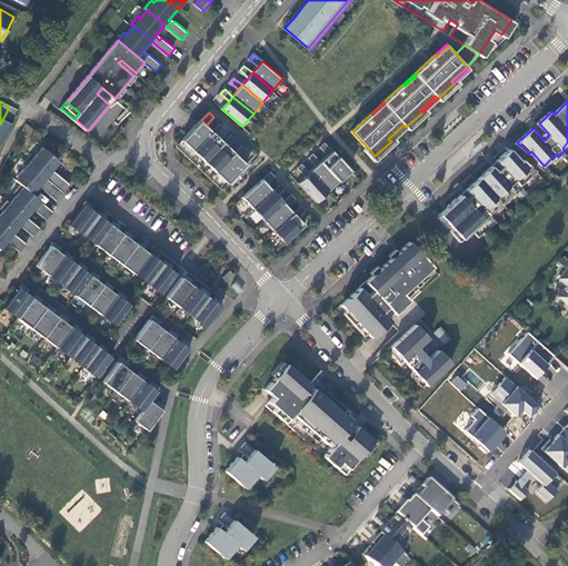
[(201,120),(183,140),(195,151),(213,131),(207,125),(201,120)]
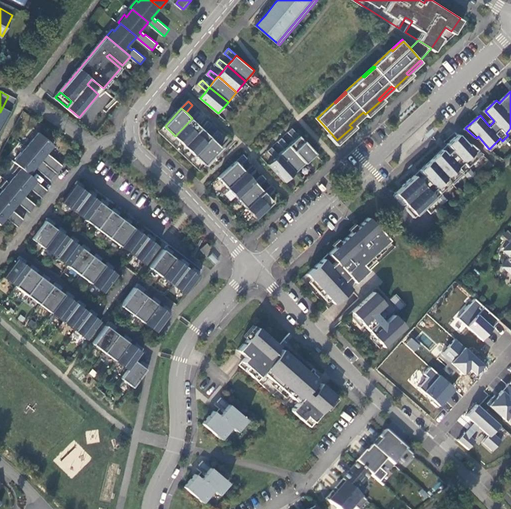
[(201,114),(198,111),(192,118),(194,121),(201,114)]
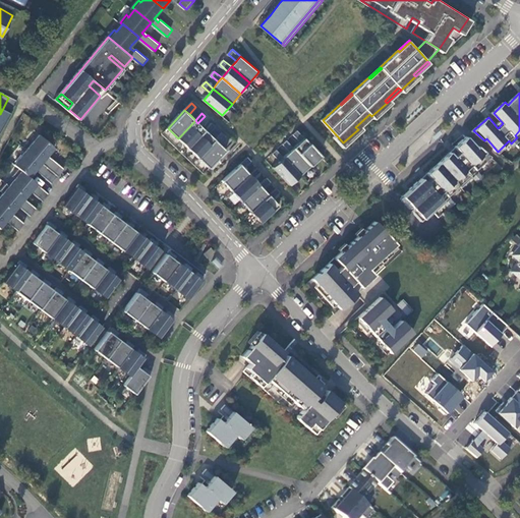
[(371,116),(369,114),(355,127),(358,129),(371,116)]
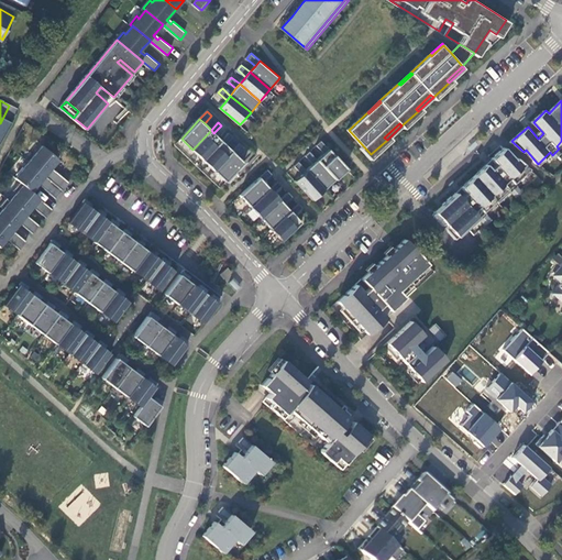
[(211,130),(193,150),(204,160),(222,140),(213,133),(211,130)]
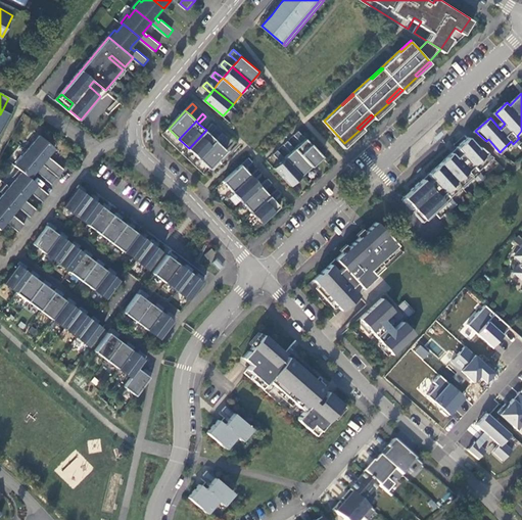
[(217,127),(212,123),(206,130),(210,134),(217,127)]
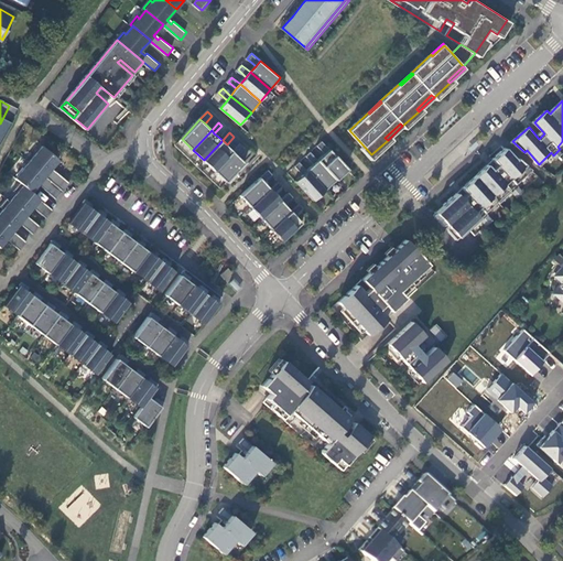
[(223,140),(204,160),(215,171),(234,151),(227,144),(223,140)]
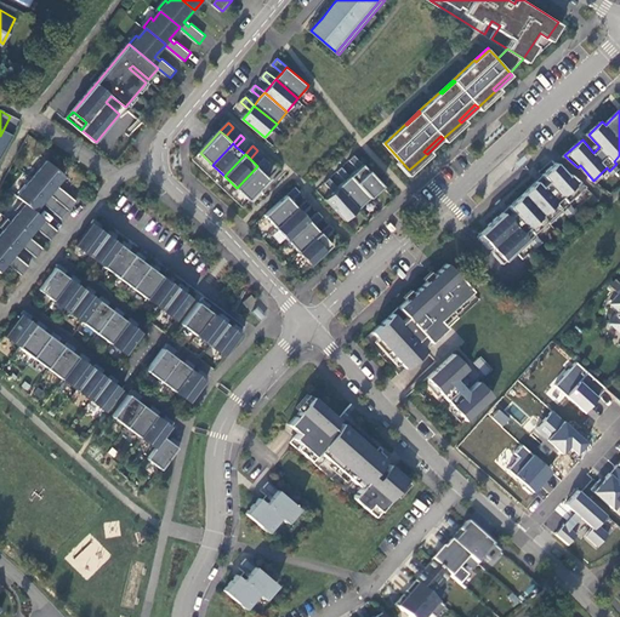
[(356,155),(351,160),(359,169),(364,164),(356,155)]
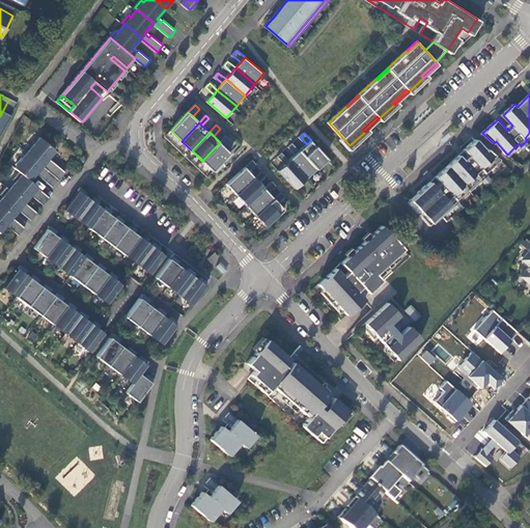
[(231,139),(226,135),(220,142),(224,146),(231,139)]
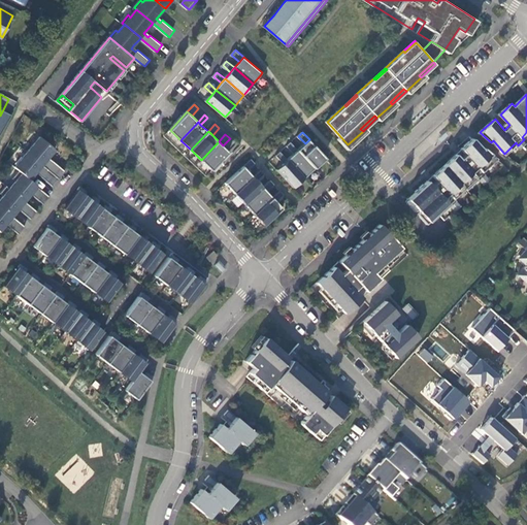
[(67,171),(51,157),(57,150),(41,136),(28,152),(61,178),(67,171)]
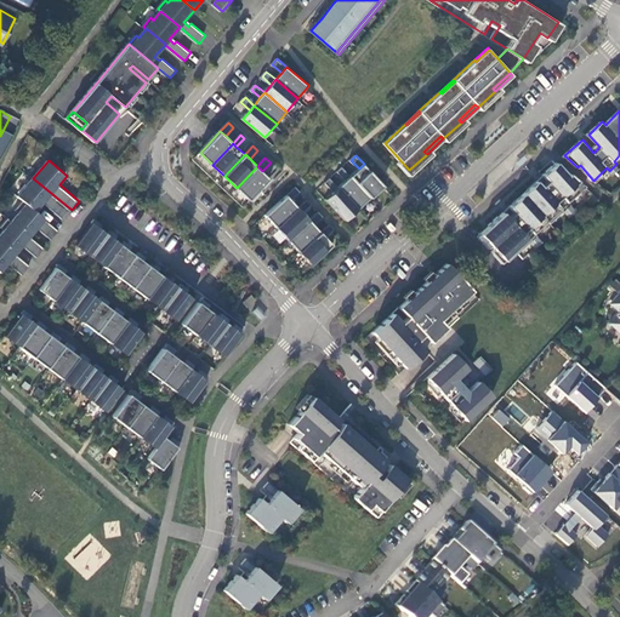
[(538,181),(510,206),(516,211),(510,217),(504,212),(489,224),(493,228),(483,236),(506,261),(517,250),(529,239),(532,243),(538,236),(535,233),(549,221),(563,209),(566,211),(572,205),(569,201),(586,186),(572,173),(569,175),(558,163),(544,175),(550,181),(542,187),(538,181)]
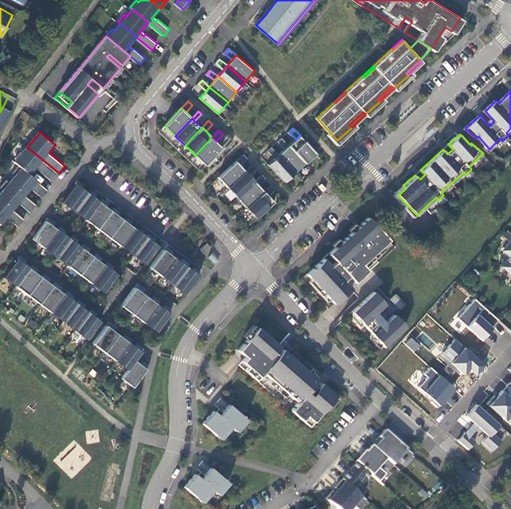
[(289,145),(306,163),(316,153),(300,135),(296,139),(289,145)]
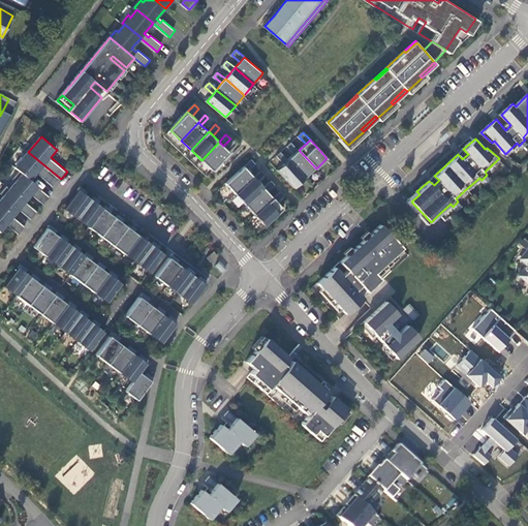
[(527,143),(525,140),(519,146),(522,149),(523,150),(527,145),(527,143)]
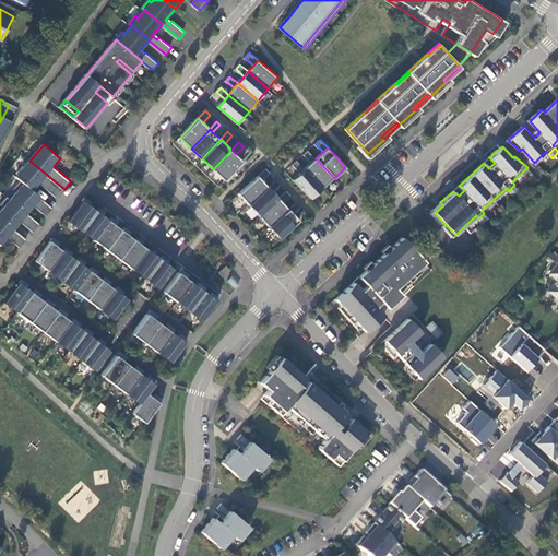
[(232,150),(213,169),(225,180),(227,178),(244,162),(236,154),(232,150)]
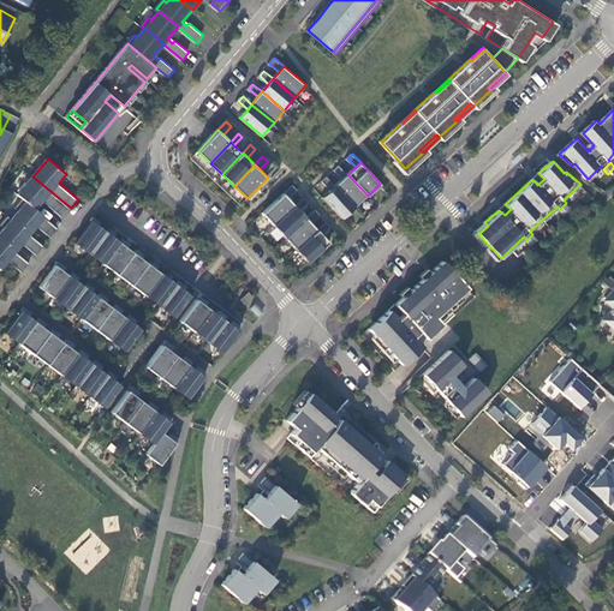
[(340,166),(335,169),(343,179),(347,174),(340,166)]
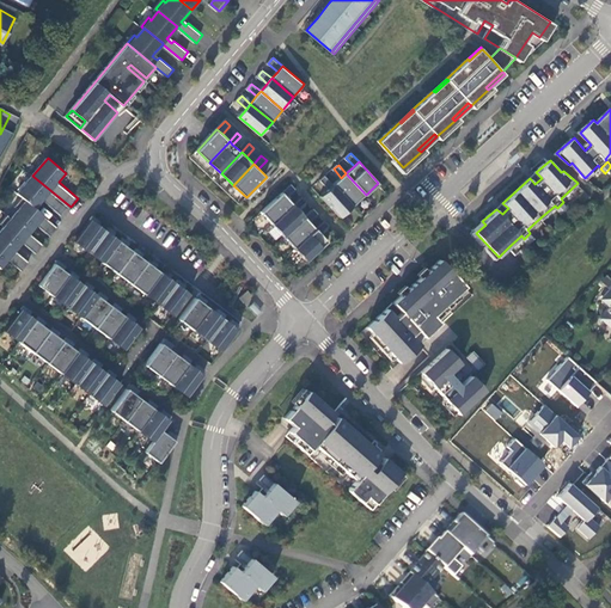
[(334,184),(354,206),(366,195),(346,173),(341,178),(334,184)]
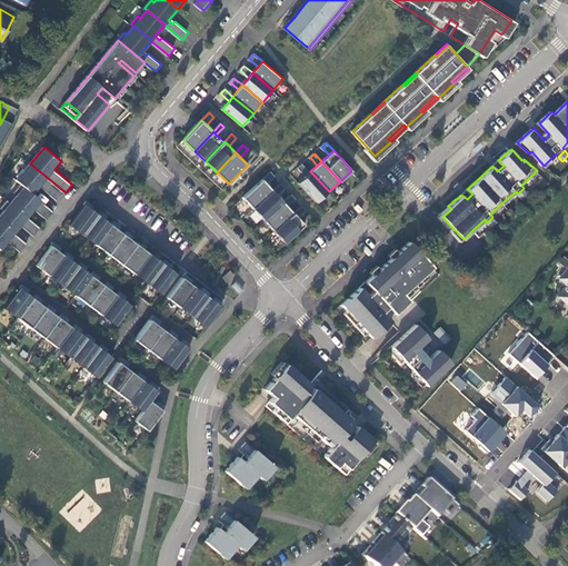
[(33,194),(41,186),(59,200),(66,192),(30,164),(17,179),(21,184),(33,194)]
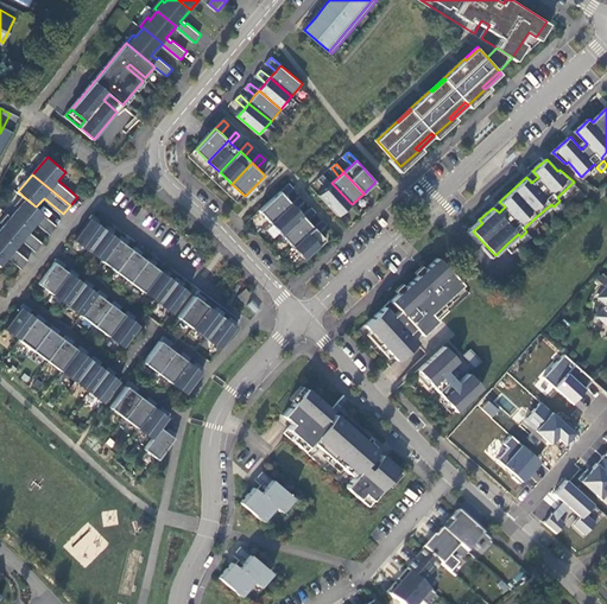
[(324,175),(318,179),(327,188),(332,183),(324,175)]
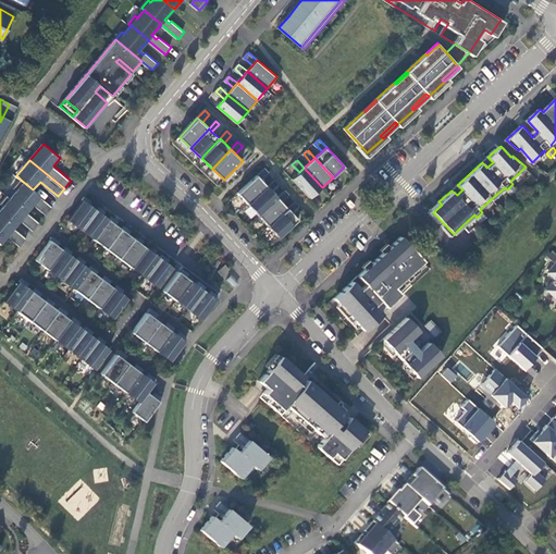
[(270,172),(267,168),(258,175),(262,180),(270,172)]
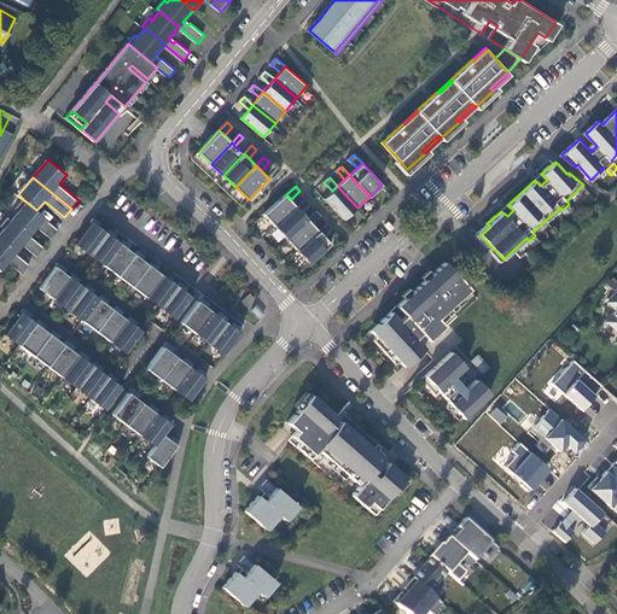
[(325,198),(344,220),(358,208),(337,186),(332,191),(325,198)]
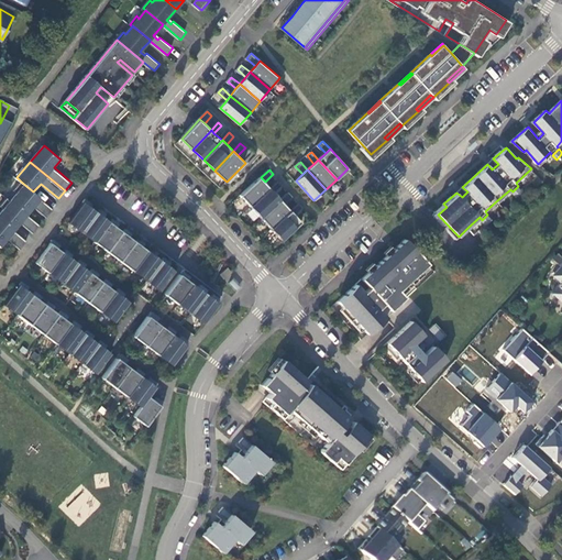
[(261,177),(241,195),(252,207),(272,188),(265,182),(261,177)]
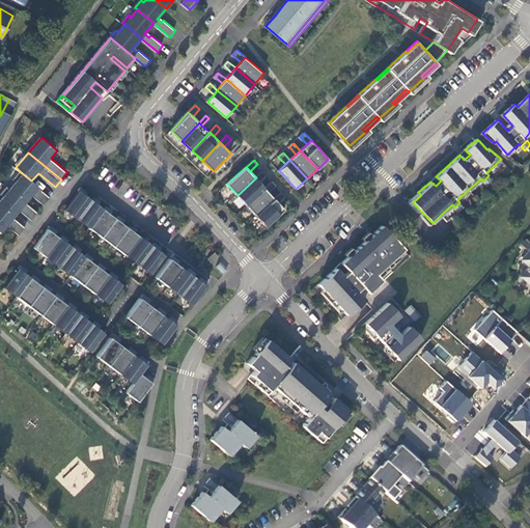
[(36,197),(46,205),(52,198),(31,181),(20,171),(14,179),(17,182),(11,189),(10,189),(27,202),(33,195),(35,193),(37,195),(36,197)]
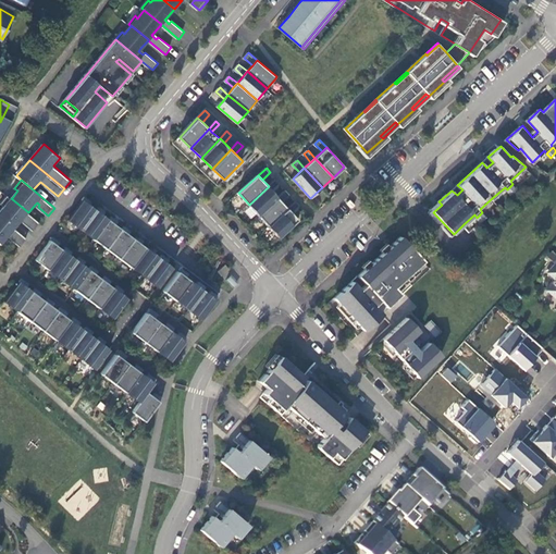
[(281,183),(276,180),(269,186),(273,191),(281,183)]
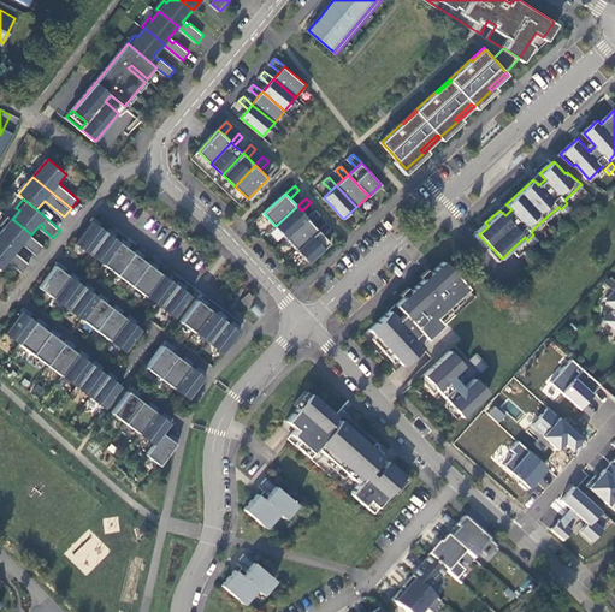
[(566,215),(573,209),(567,203),(561,209),(566,215)]
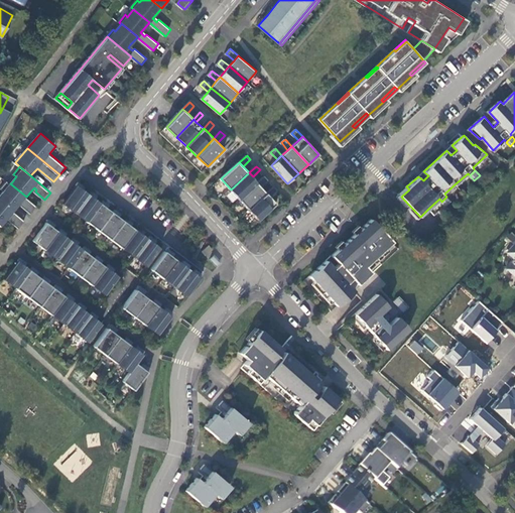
[(249,172),(231,189),(240,200),(258,182),(253,176),(249,172)]
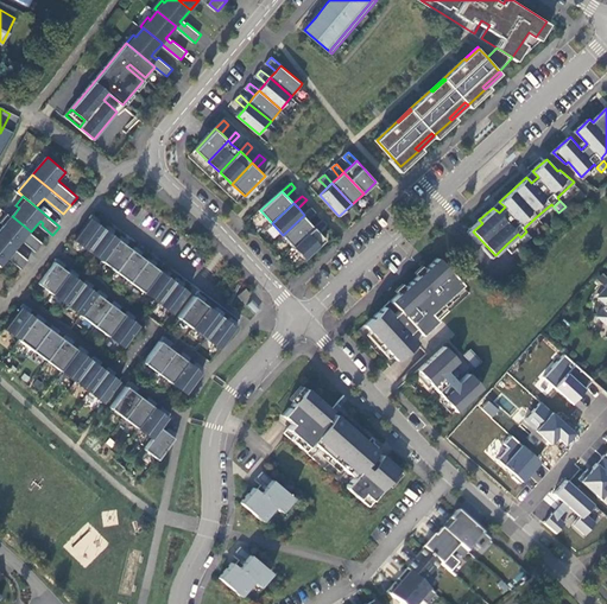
[(537,216),(541,218),(554,207),(551,204),(537,216)]
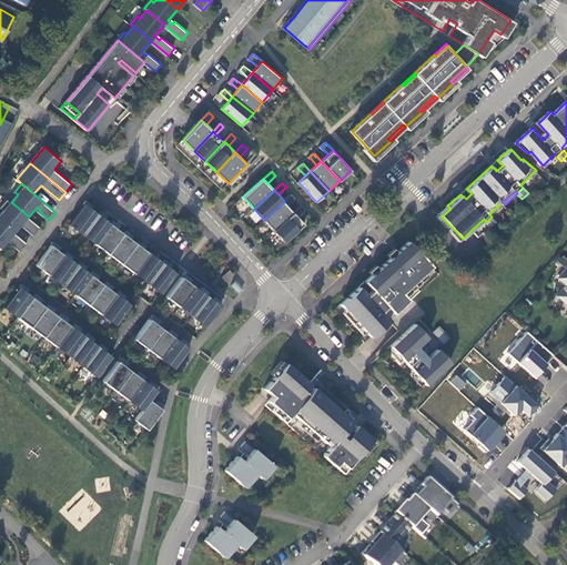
[(296,199),(292,194),(284,201),(289,205),(296,199)]
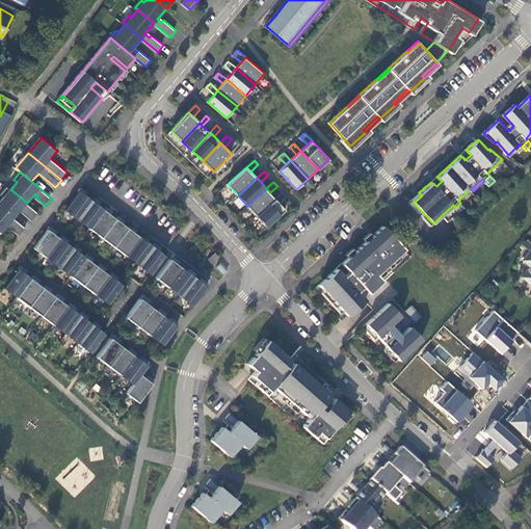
[(24,213),(33,220),(40,213),(27,203),(10,189),(11,189),(7,187),(1,194),(4,197),(0,202),(0,206),(15,218),(15,217),(21,210),(22,208),(25,211),(24,213)]
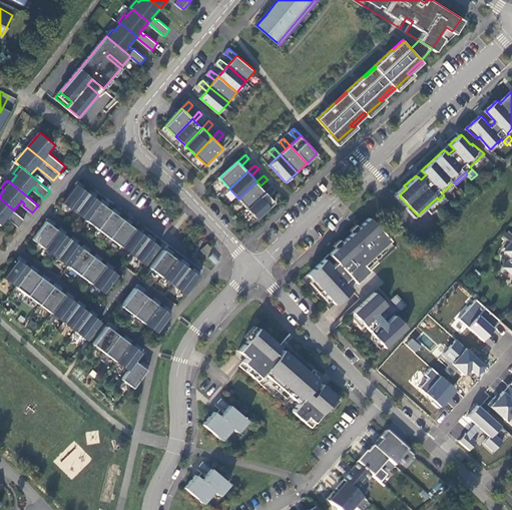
[(257,181),(238,198),(247,208),(266,192),(261,185),(257,181)]
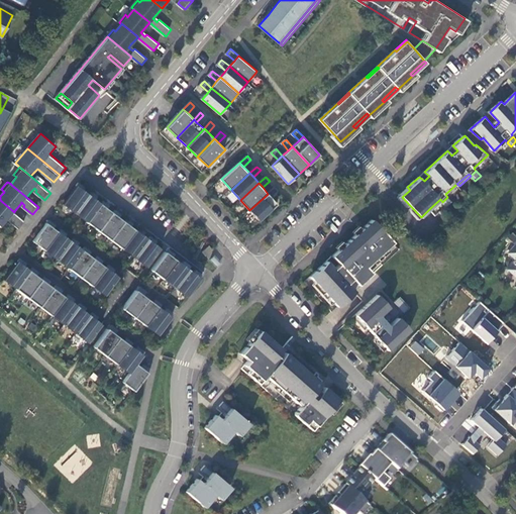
[(82,189),(78,185),(64,203),(77,213),(90,194),(82,189)]
